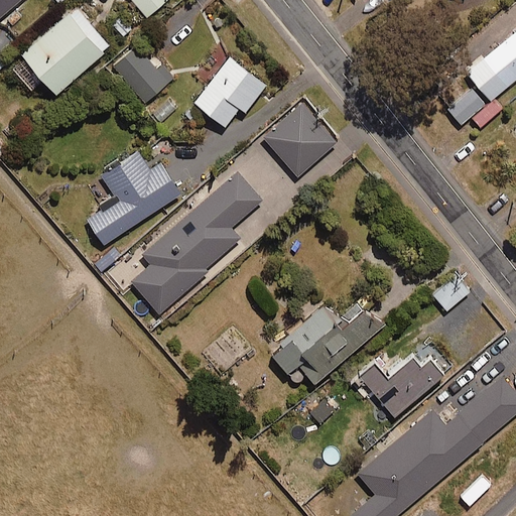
[(0,0),(0,17),(18,0),(0,0)]
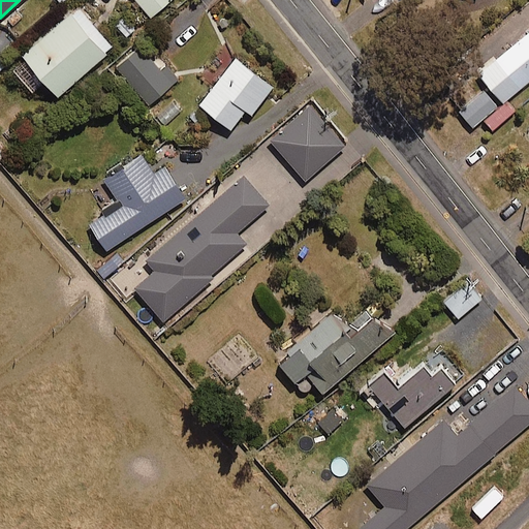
[(136,0),(150,18),(172,0),(136,0)]
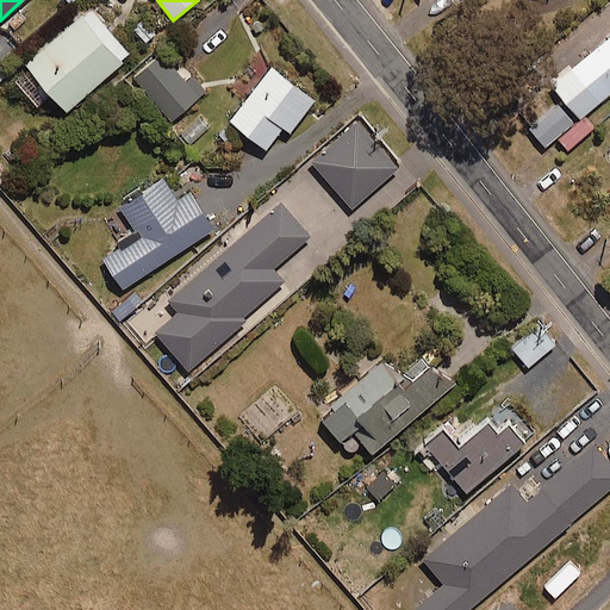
[(66,111),(131,56),(91,8),(25,63),(66,111)]
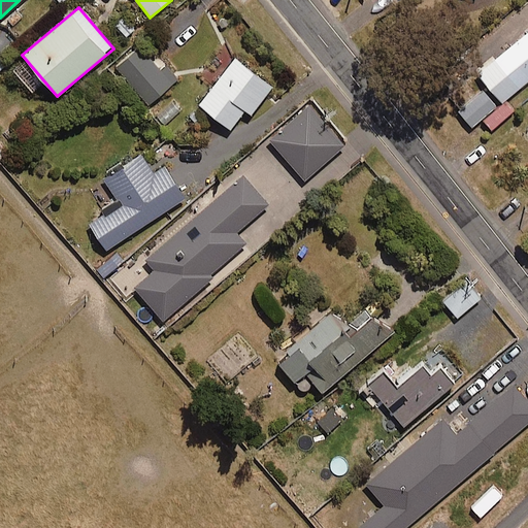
[(527,80),(527,31),(477,72),(485,83),(457,106),(472,126),(527,80)]
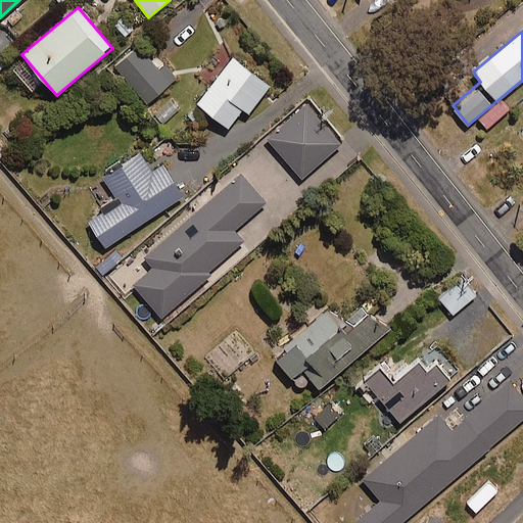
[(163,63),(158,68),(138,46),(114,67),(148,103),(177,77),(163,63)]
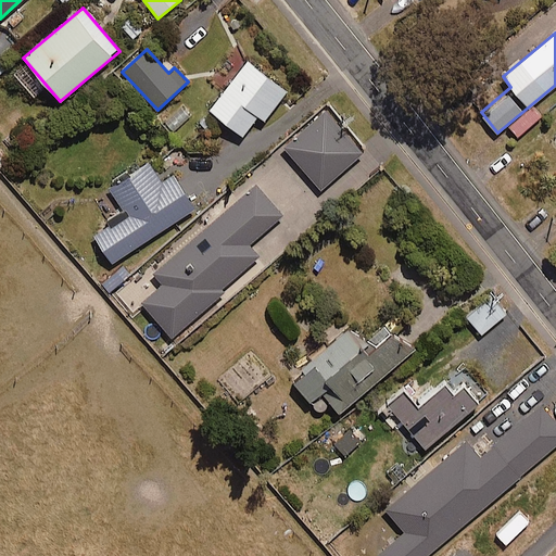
[(264,121),(287,91),(248,61),(210,111),(242,136),(258,116),(264,121)]
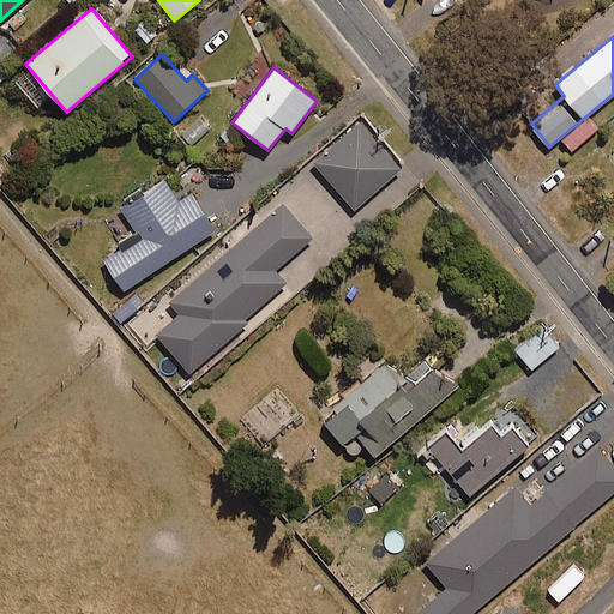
[(355,210),(403,167),(361,120),(313,164),(355,210)]
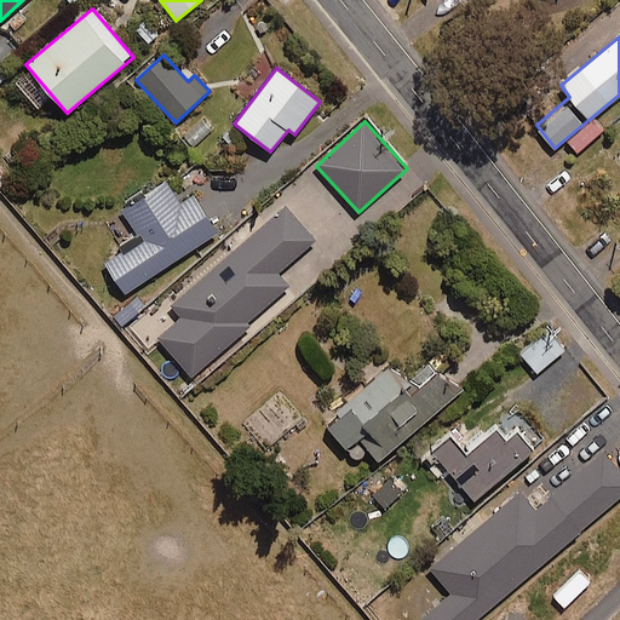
[(194,196),(181,204),(166,182),(124,210),(143,240),(105,264),(125,293),(217,234),(194,196)]
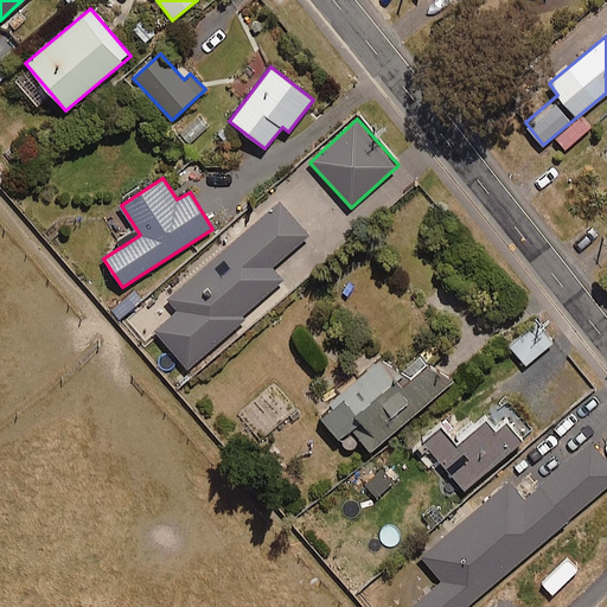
[(272,267),(308,236),(281,203),(167,295),(179,310),(155,328),(187,368),(244,320),(241,315),(282,281),(272,267)]
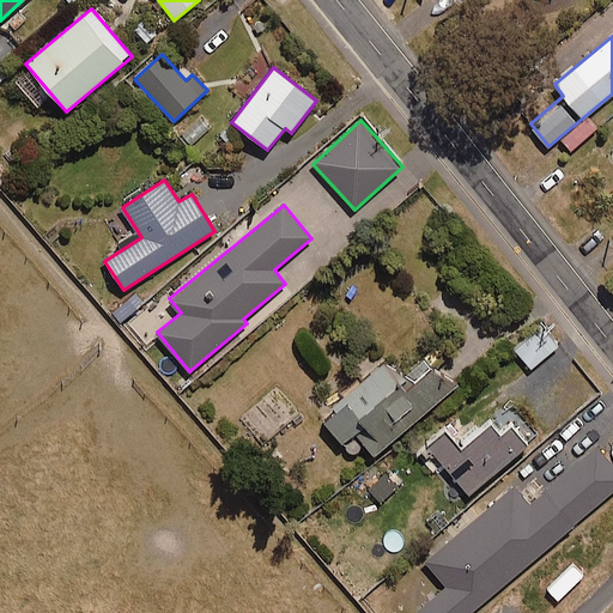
[(120,321),(143,303),(135,292),(111,310),(120,321)]
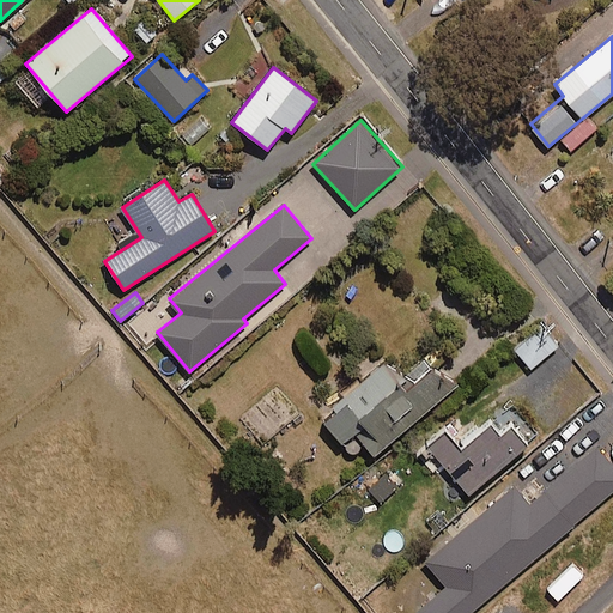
[(530,369),(558,346),(541,325),(514,349),(530,369)]
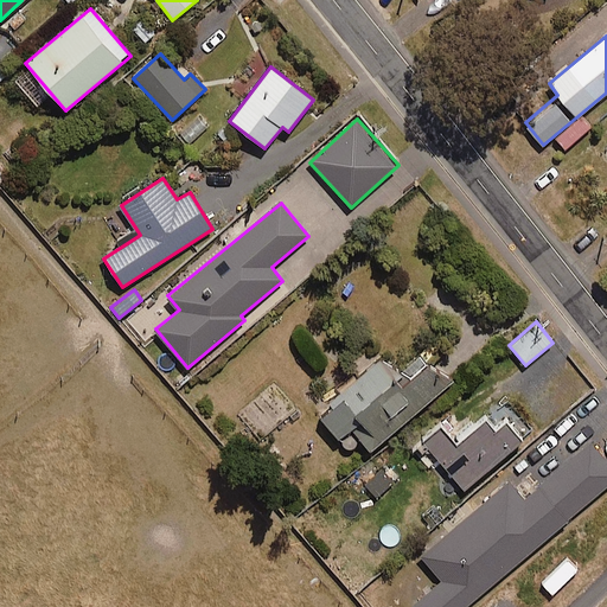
[(371,452),(452,382),(425,351),(397,374),(383,357),(318,413),(342,440),(352,430),(371,452)]
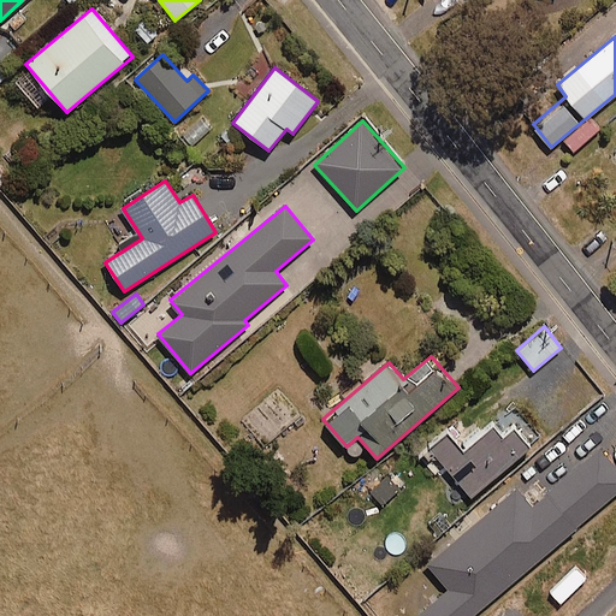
[(515,428),(504,438),(495,426),(465,451),(450,433),(431,449),(471,497),(531,446),(515,428)]
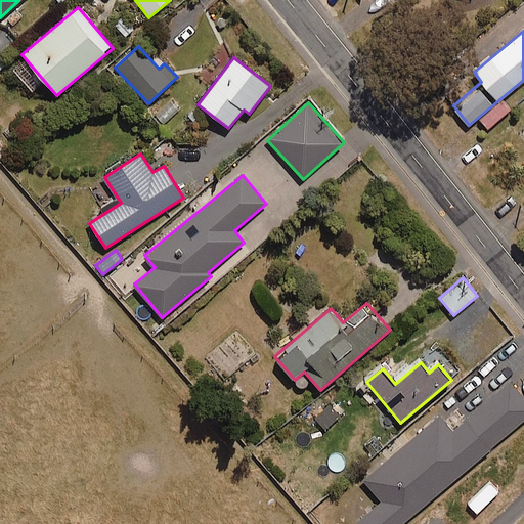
[(355,523),(401,523),(523,419),(523,397),(511,381),(452,431),(439,416),(364,479),(382,500),(355,523)]
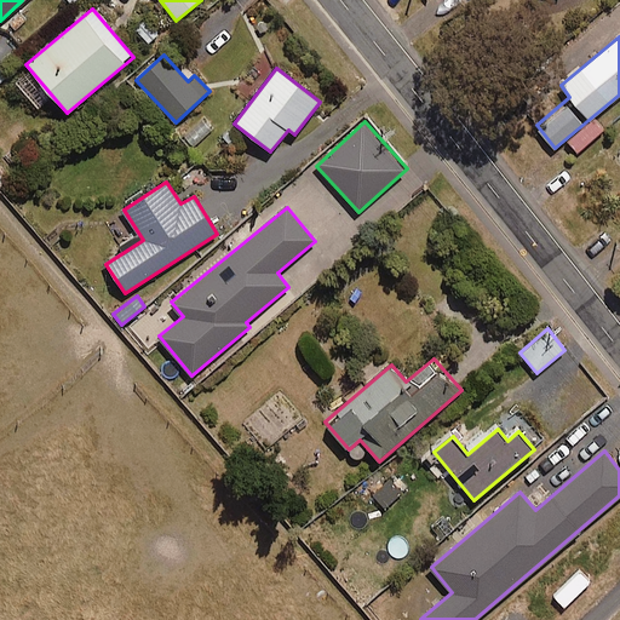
All buildings are outlined.
